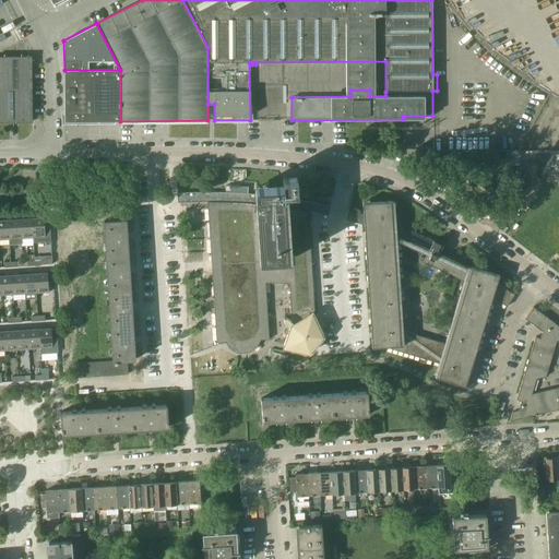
[(120,70),(64,70),(64,122),(120,121),(120,70)]
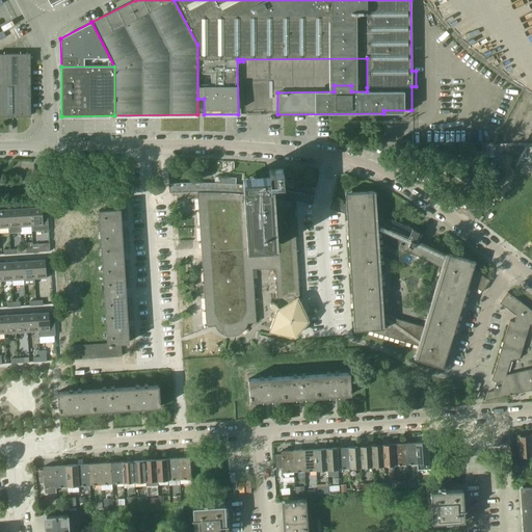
[(495,142),(481,143),(481,155),(495,154),(495,142)]
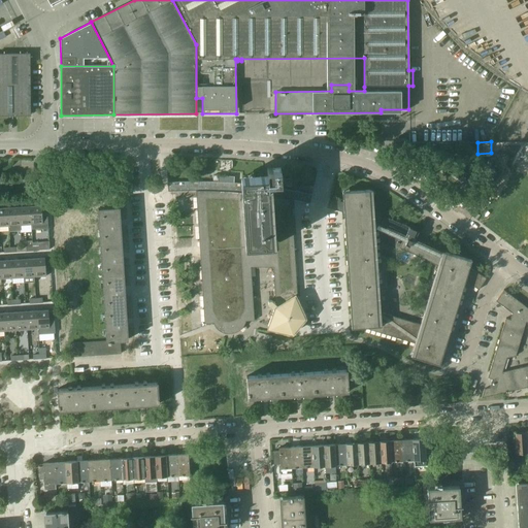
[(267,169),(267,176),(241,177),(241,184),(231,183),(224,183),(212,182),(202,182),(196,182),(187,182),(175,182),(167,183),(168,192),(169,192),(174,192),(179,192),(186,191),(196,191),(199,253),(204,324),(216,323),(216,328),(217,329),(219,330),(220,331),(221,332),(222,332),(224,333),(225,333),(226,334),(228,334),(229,334),(231,334),(232,333),(233,333),(235,333),(236,332),(237,332),(238,331),(239,330),(240,329),(241,328),(242,327),(243,326),(243,325),(244,324),(245,323),(245,321),(254,321),(251,267),(273,267),(275,304),(271,300),(267,301),(268,304),(274,310),(268,328),(291,333),(292,334),(304,319),(304,318),(295,297),(296,297),(297,297),(291,200),(295,201),(300,202),(309,204),(311,195),(302,193),(292,191),(281,189),(268,187),(268,183),(281,182),(281,175),(281,168),(267,169)]
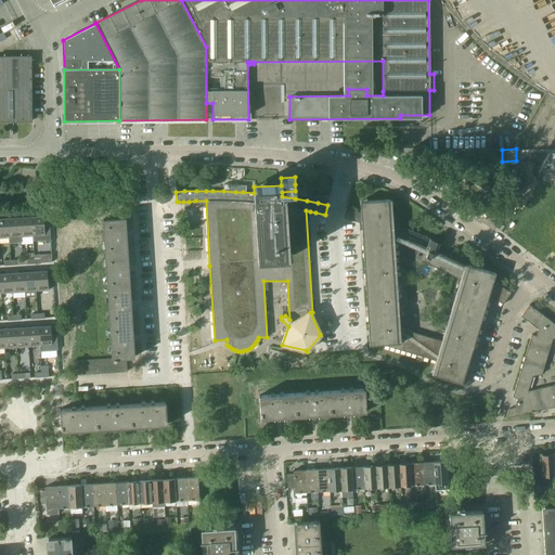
[(404,228),(399,226),(389,222),(388,199),(360,202),(361,213),(346,209),(344,219),(352,221),(359,223),(361,223),(370,345),(381,345),(436,361),(431,375),(435,376),(462,384),(488,296),(503,305),(511,293),(500,286),(492,282),(495,273),(468,265),(467,268),(462,265),(450,259),(440,255),(435,253),(437,249),(438,249),(444,245),(425,236),(412,231),(404,228)]
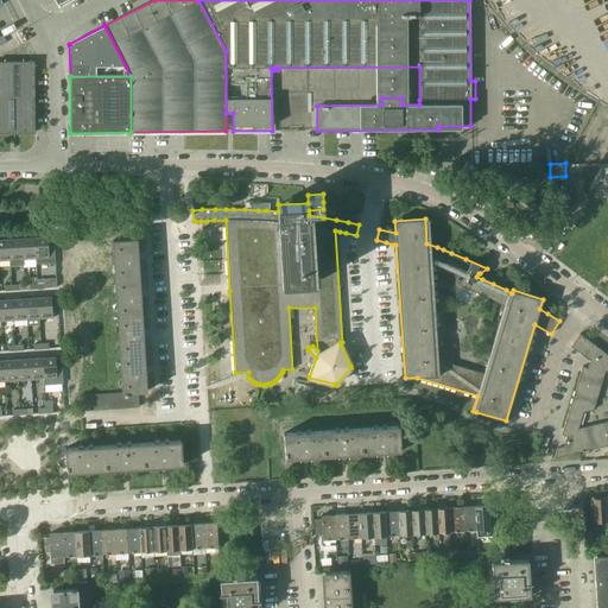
[(45,236),(35,238),(36,259),(46,258),(46,264),(56,264),(54,236),(45,236)]
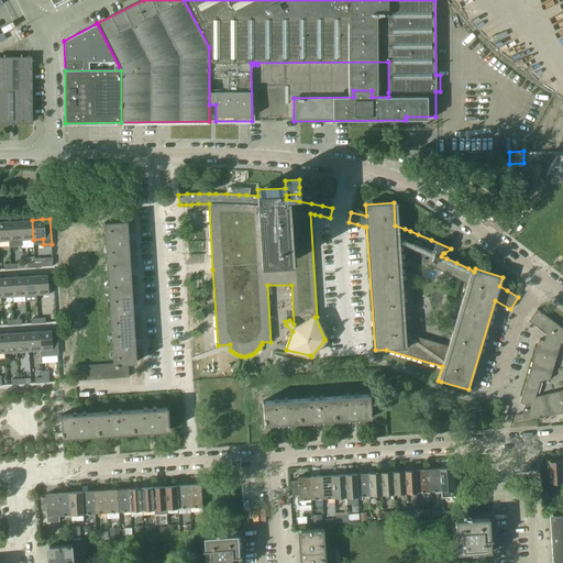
[(32,220),(20,221),(21,240),(33,240),(32,220)]
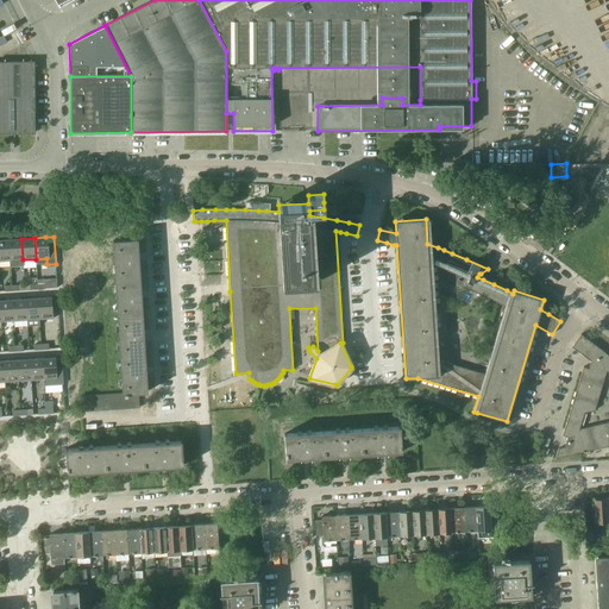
[(8,239),(0,239),(0,261),(10,261),(8,239)]
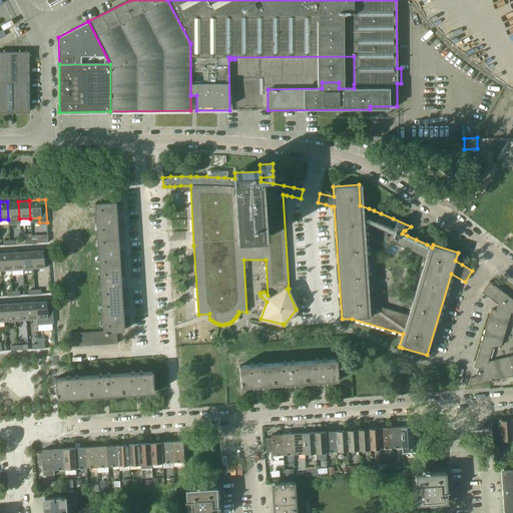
[(19,223),(19,218),(18,201),(7,201),(8,219),(9,224),(19,223)]
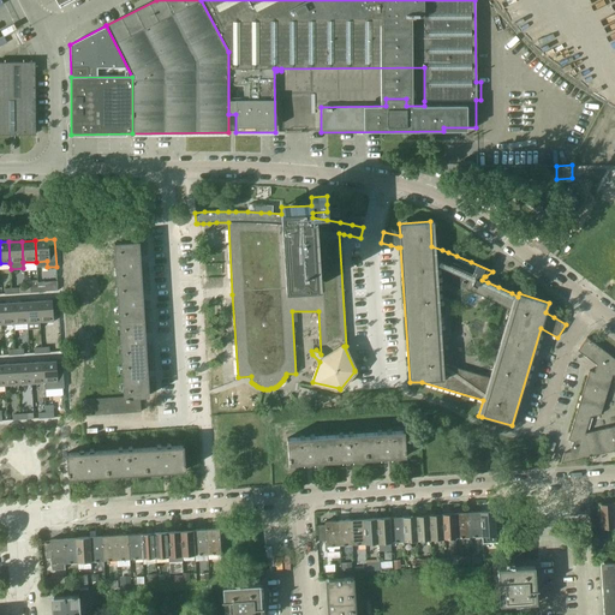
[(114,243),(115,274),(117,281),(142,279),(139,242),(114,243)]
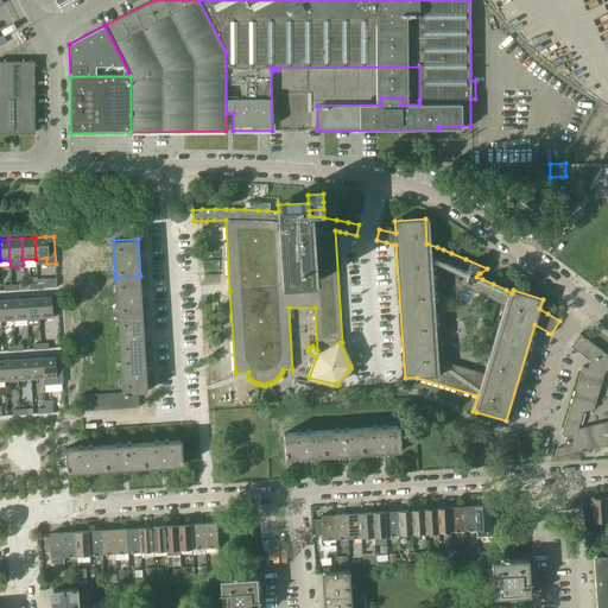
[(140,276),(115,278),(118,316),(143,315),(140,276)]
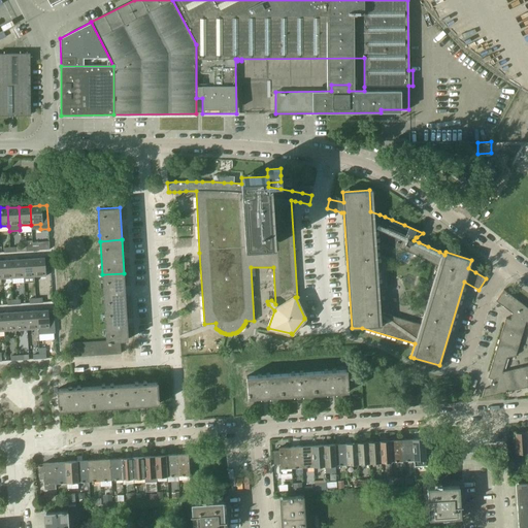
[(45,268),(44,258),(33,259),(34,277),(46,276),(45,268)]
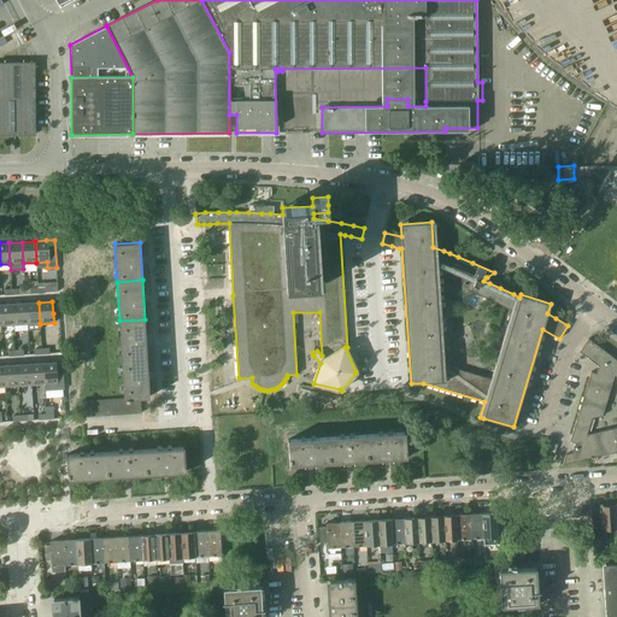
[(25,303),(13,304),(15,325),(27,324),(25,303)]
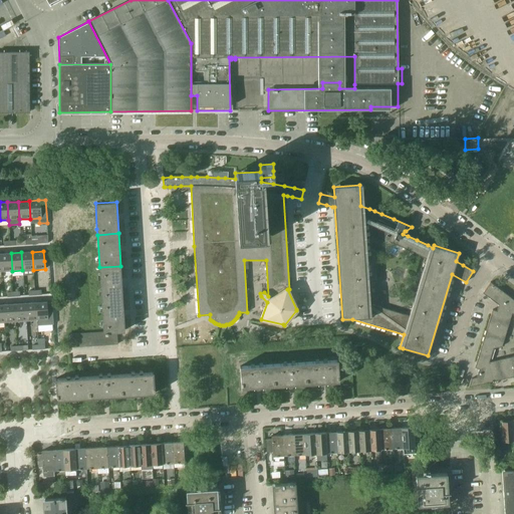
[(33,270),(32,252),(21,252),(22,270),(23,275),(34,274),(33,270)]
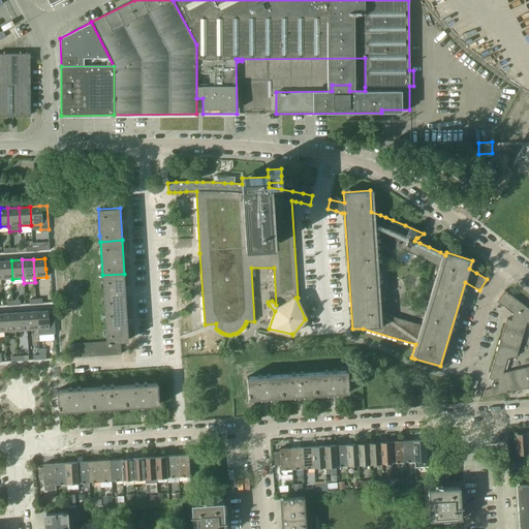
[(11,260),(0,260),(0,265),(1,280),(12,279),(11,260)]
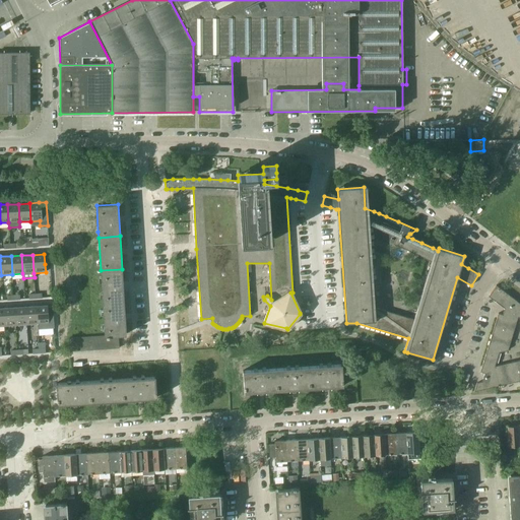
[(122,269),(101,270),(103,303),(124,302),(122,269)]
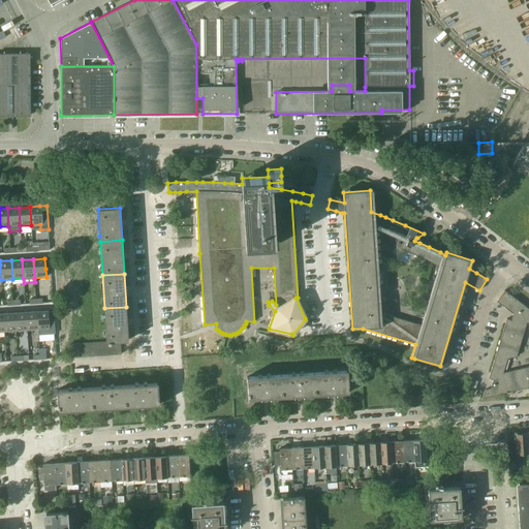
[(528,309),(518,301),(504,290),(496,302),(503,307),(507,310),(512,314),(510,320),(506,319),(488,378),(493,380),(490,389),(485,390),(483,398),(528,386),(528,309)]
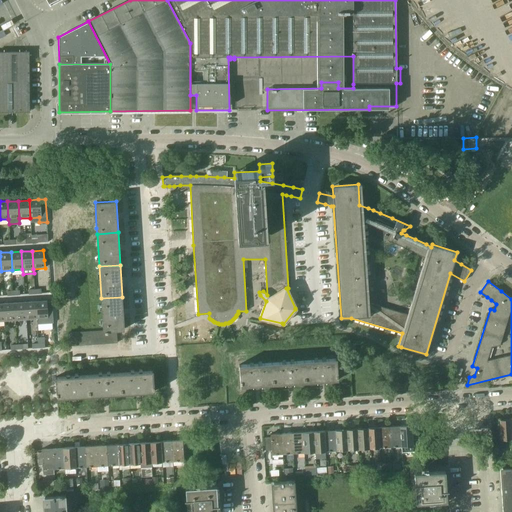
[(122,297),(101,298),(103,331),(110,330),(116,330),(124,329),(122,297)]
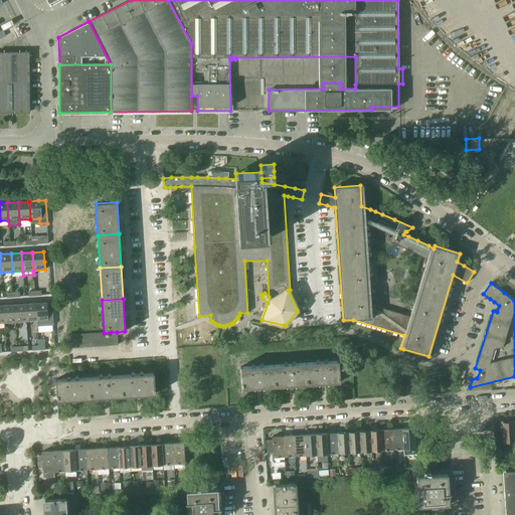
[(35,303),(25,304),(26,322),(37,321),(35,303)]
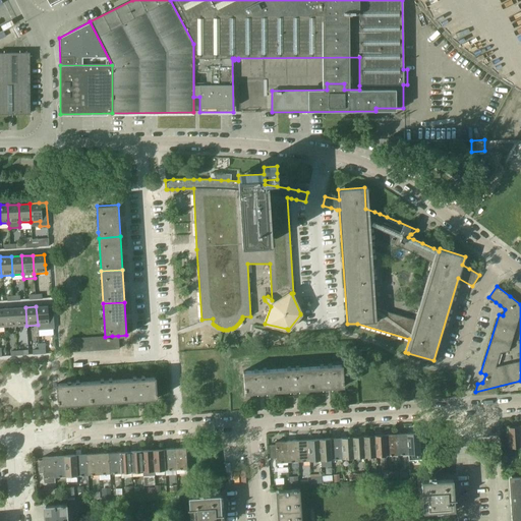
[(48,308),(48,306),(36,306),(38,325),(38,328),(54,327),(53,307),(48,308)]
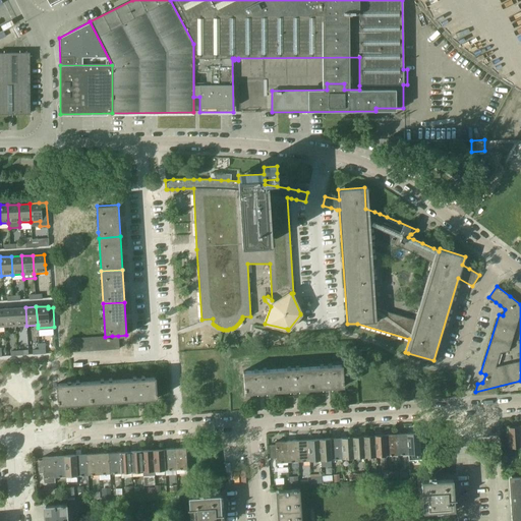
[(25,307),(14,308),(15,327),(26,326),(25,307)]
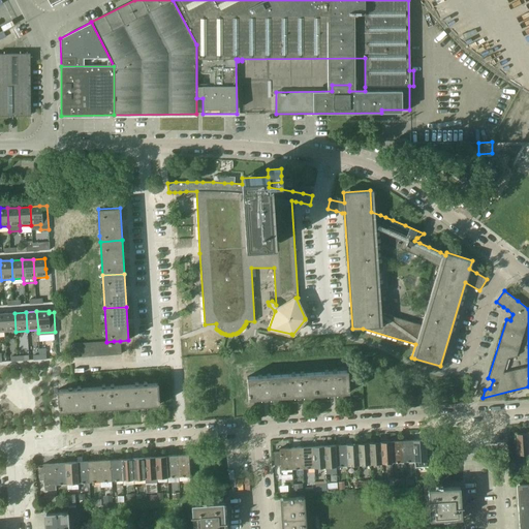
[(14,313),(3,314),(4,332),(16,332),(14,313)]
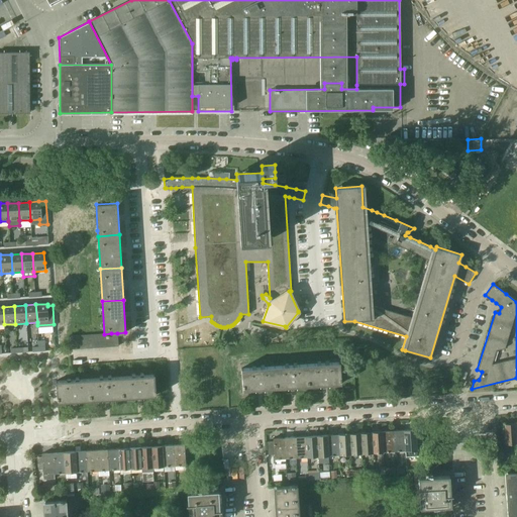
[(339,363),(307,365),(308,386),(325,385),(340,384),(339,363)]
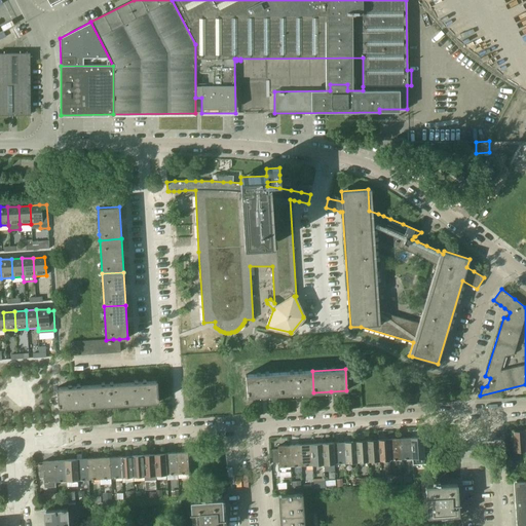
[(312,371),(278,373),(280,395),(297,393),(313,392),(312,371)]
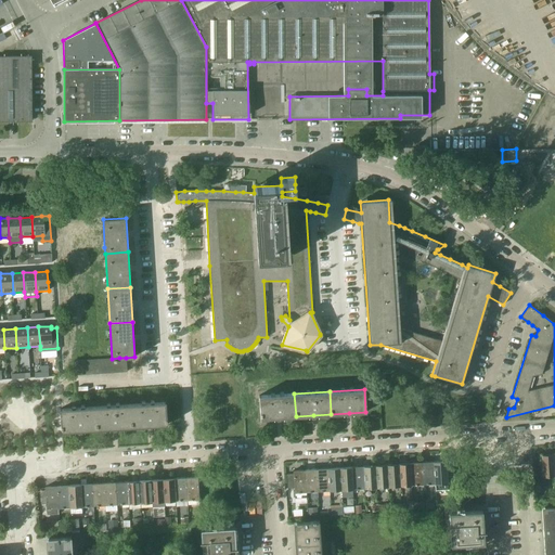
[(259,396),(260,418),(279,417),(296,416),(294,394),(259,396)]
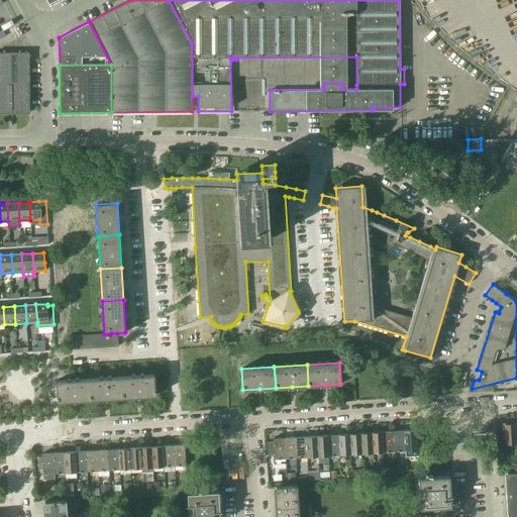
[(458,371),(455,380),(463,383),(467,373),(458,371)]
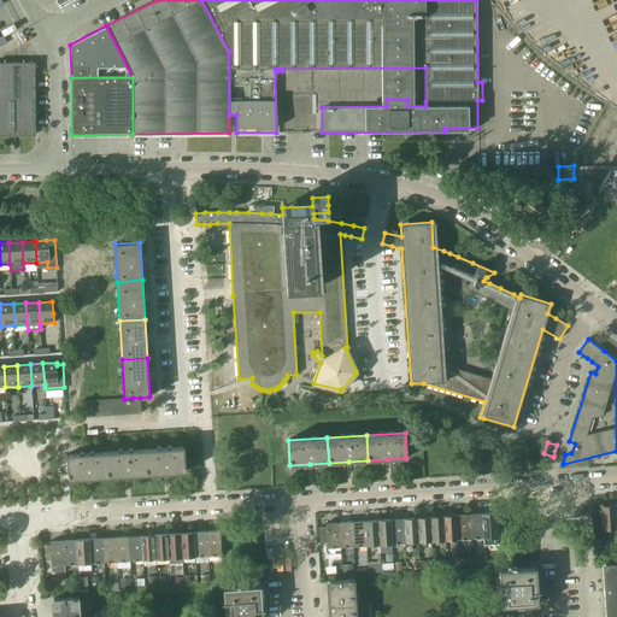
[(184,447),(145,450),(146,475),(165,474),(186,472),(184,447)]
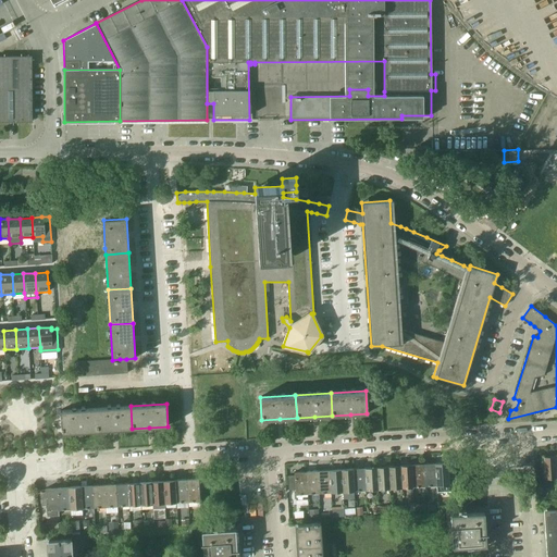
[(131,406),(96,408),(97,431),(114,430),(132,429),(131,406)]
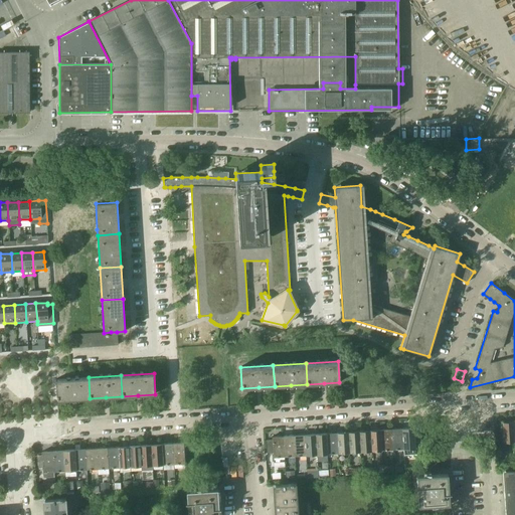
[(89,377),(55,379),(57,400),(73,399),(90,398),(89,377)]
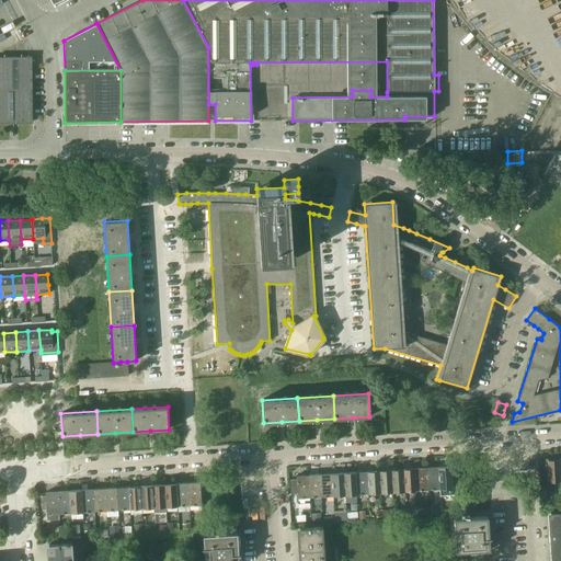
[(548,482),(560,481),(558,459),(546,459),(547,462),(540,464),(541,472),(547,471),(548,482)]
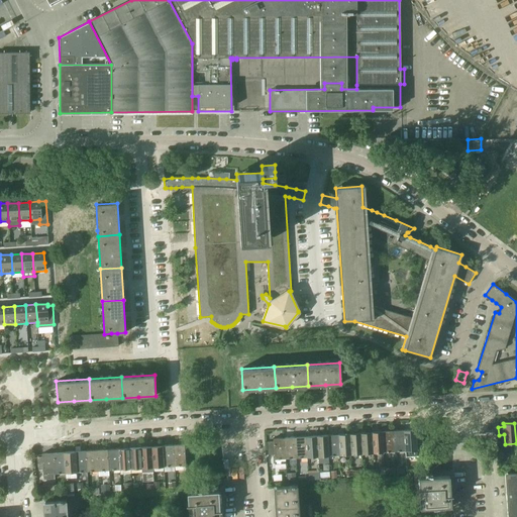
[(415,429),(403,430),(405,450),(405,456),(423,455),(422,443),(416,443),(415,442),(422,441),(421,429),(415,430),(415,429)]
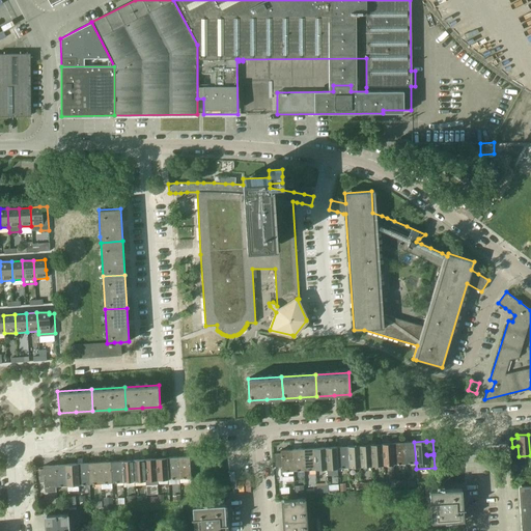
[(414,442),(403,443),(404,464),(416,463),(414,442)]
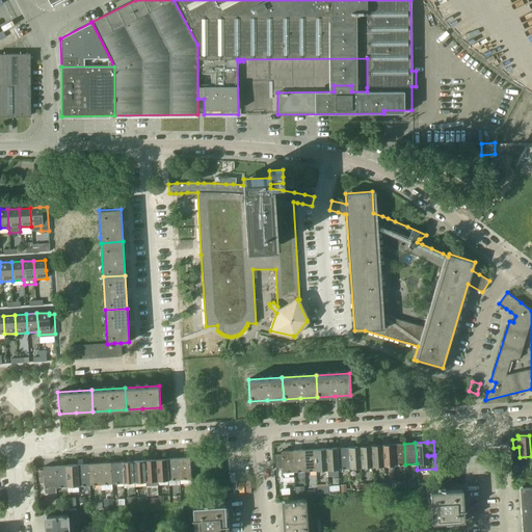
[(393,444),(381,445),(383,466),(394,466),(393,444)]
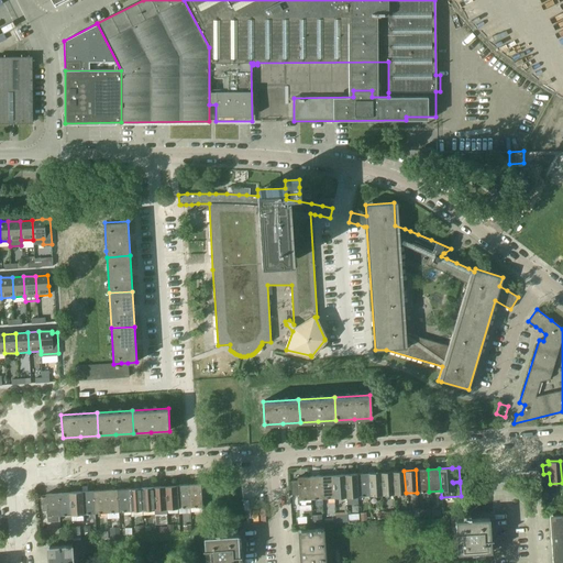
[(428,470),(416,470),(417,493),(429,492),(428,470)]
